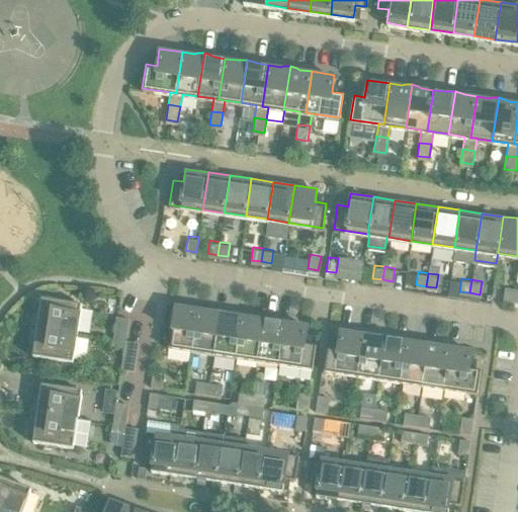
[(513,300),(515,286),(505,284),(503,297),(513,300)]
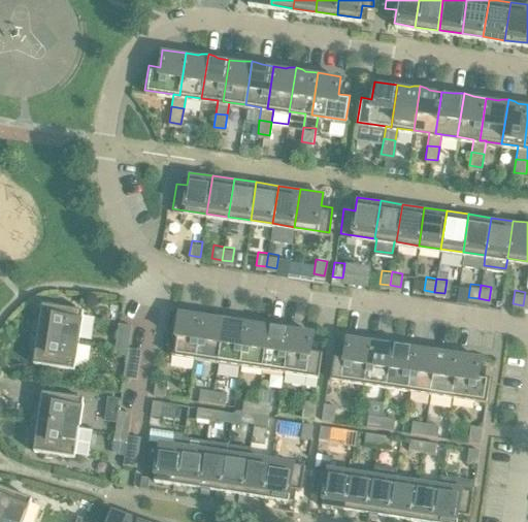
[(78,337),(83,307),(42,301),(40,313),(37,313),(35,317),(34,321),(32,325),(32,330),(78,337)]
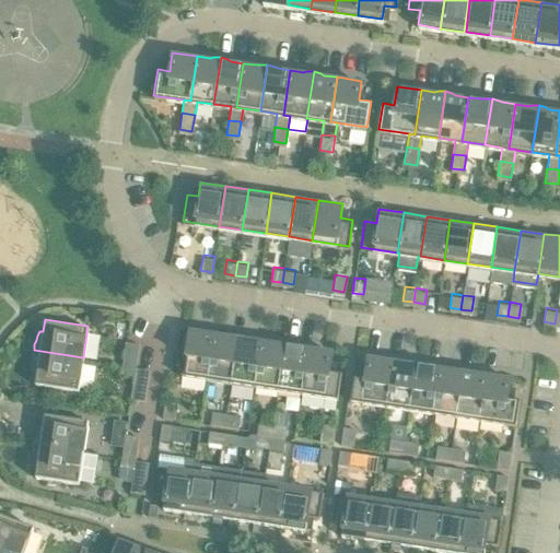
[(208,377),(214,332),(201,330),(198,329),(195,328),(190,327),(187,327),(184,327),(179,328),(182,334),(179,344),(187,345),(184,372),(182,372),(182,373),(208,377)]
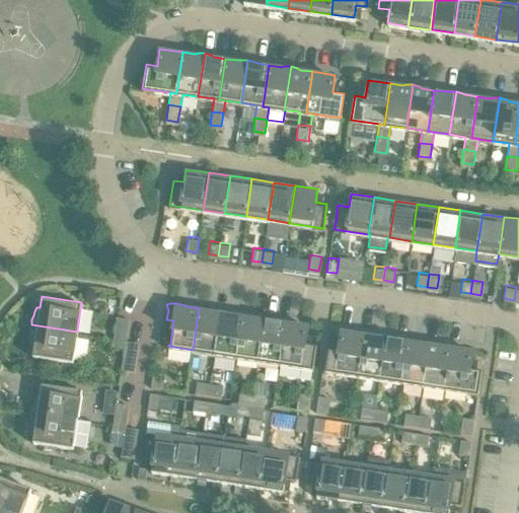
[(214,353),(221,309),(217,309),(214,309),(211,310),(199,308),(193,350),(214,353)]
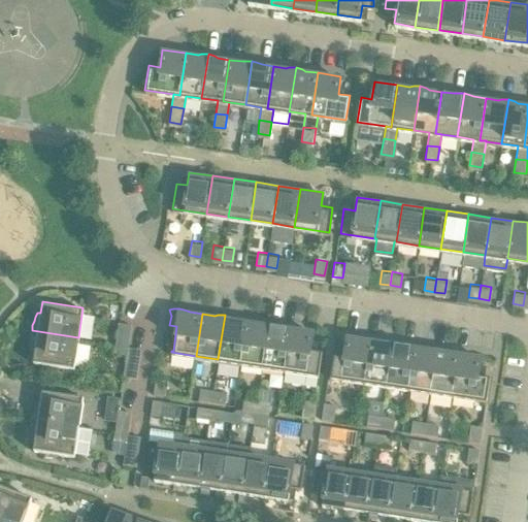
[(239,362),(246,321),(234,319),(231,317),(228,316),(225,315),(218,359),(239,362)]
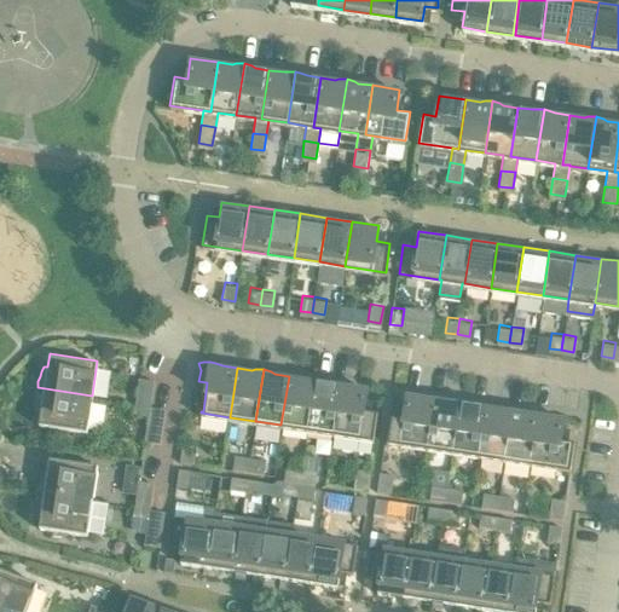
[(150,404),(155,377),(139,375),(134,410),(149,413),(145,438),(160,440),(166,406),(150,404)]
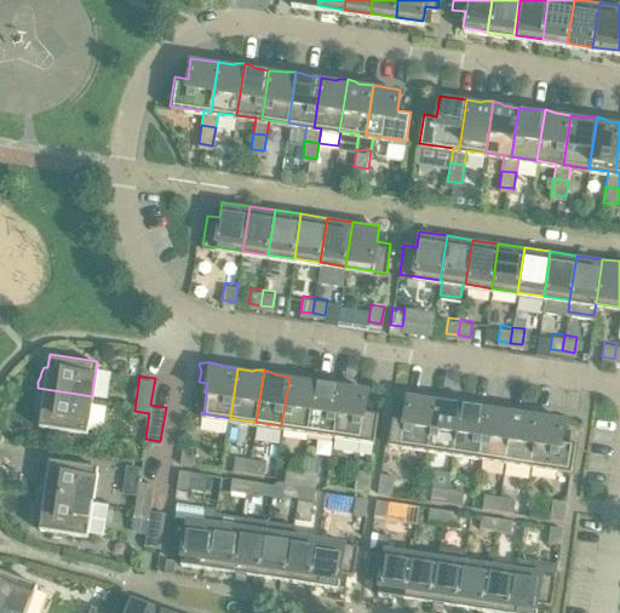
[(308,429),(315,378),(311,378),(308,378),(304,378),(290,377),(281,425),(308,429)]
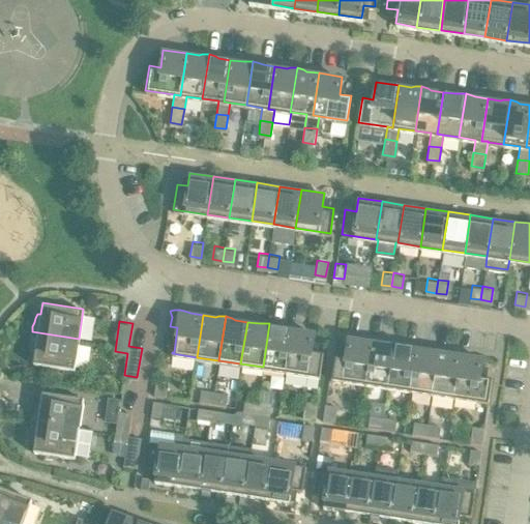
[(285,371),(291,328),(278,326),(276,325),(272,324),(269,323),(263,367),(285,371)]
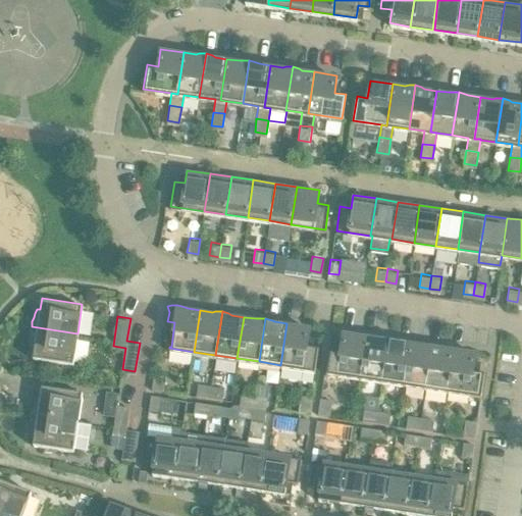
[(318,346),(307,344),(310,326),(286,323),(280,365),(315,370),(318,346)]
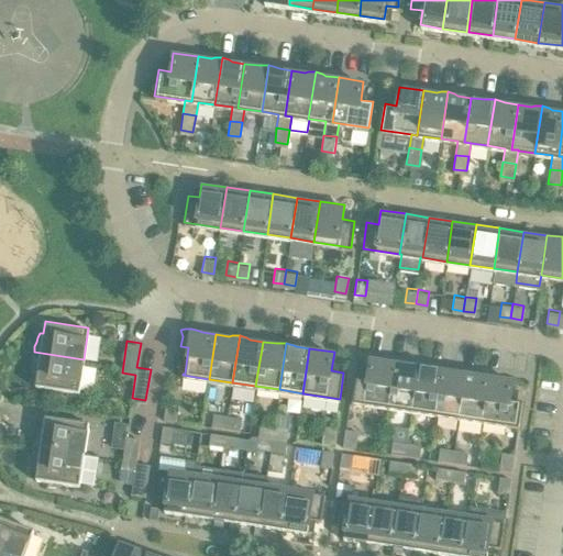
[(79,390),(84,359),(34,352),(33,356),(33,362),(33,366),(34,371),(37,371),(35,384),(79,390)]
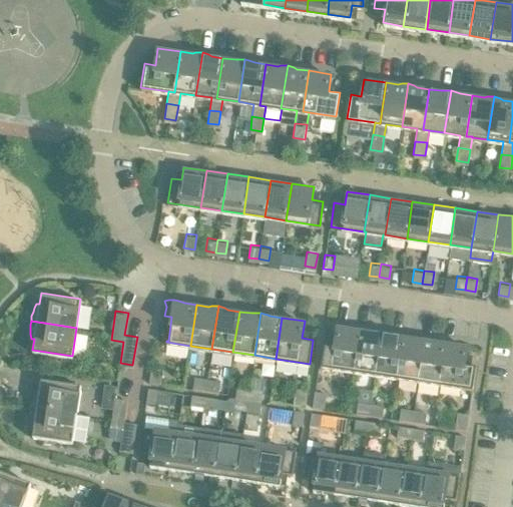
[(354,370),(360,330),(337,326),(335,343),(324,342),(320,365),(354,370)]
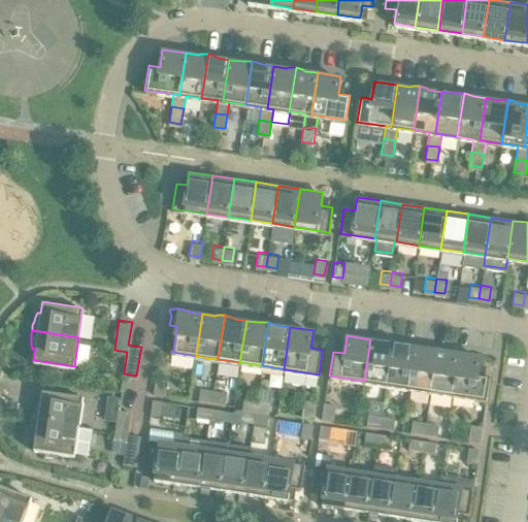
[(386,385),(392,340),(389,340),(386,340),(383,340),(370,339),(364,381),(386,385)]
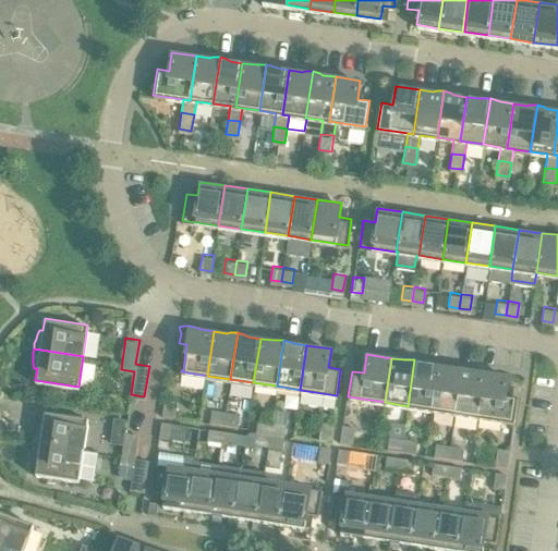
[(432,409),(438,365),(425,363),(422,362),(419,360),(414,359),(408,406),(432,409)]
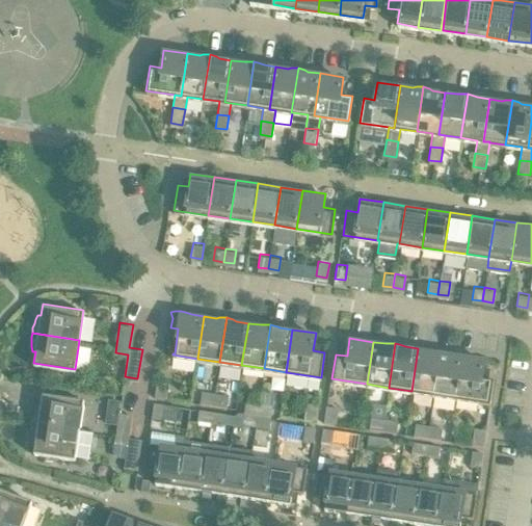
[(433,394),(440,350),(436,349),(433,349),(430,350),(418,348),(411,391),(433,394)]
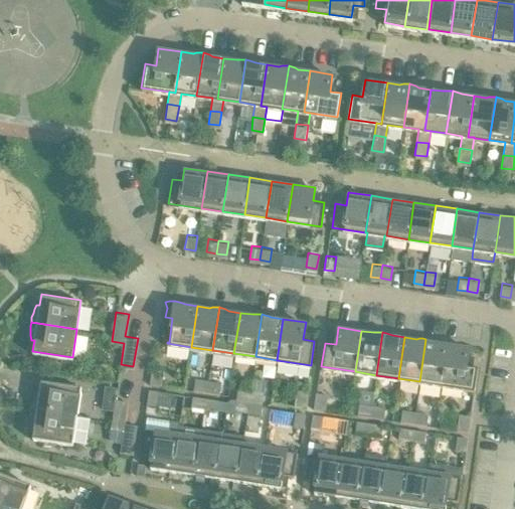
[(441,384),(447,343),(435,342),(432,340),(428,339),(425,339),(419,381),(441,384)]
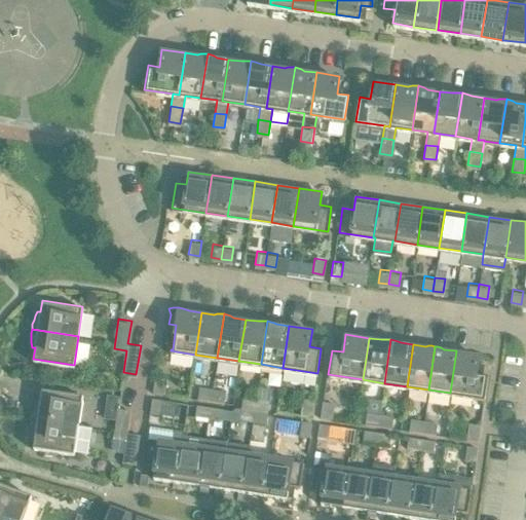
[(484,398),(488,373),(477,372),(480,355),(456,350),(450,393),(484,398)]
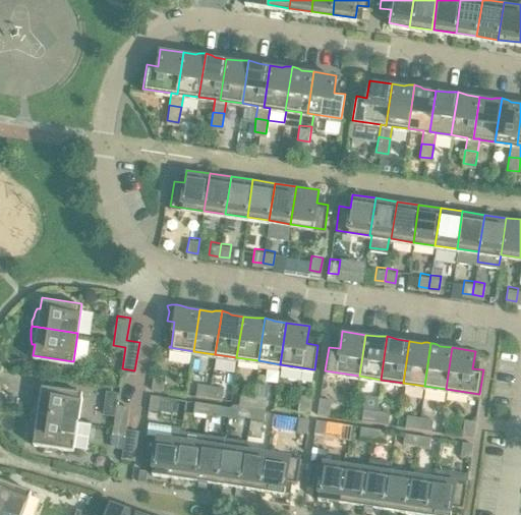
[(163,388),(165,374),(154,372),(152,386),(163,388)]
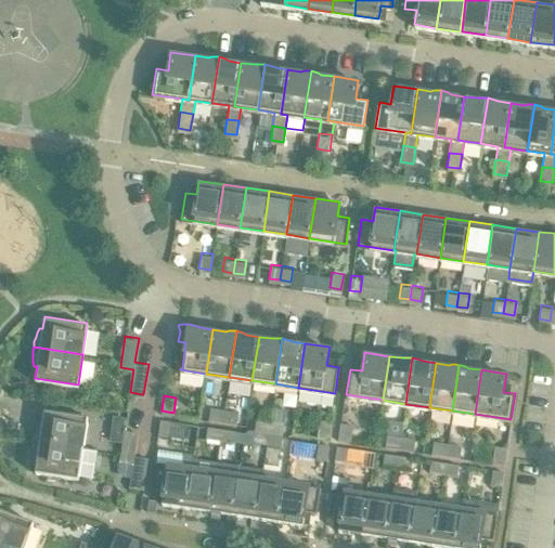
[(222,419),(224,407),(210,405),(208,418),(222,419)]
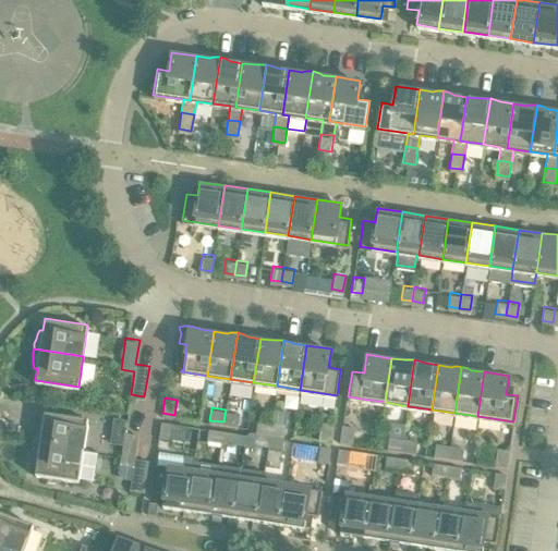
[(238,424),(240,412),(226,409),(223,421),(238,424)]
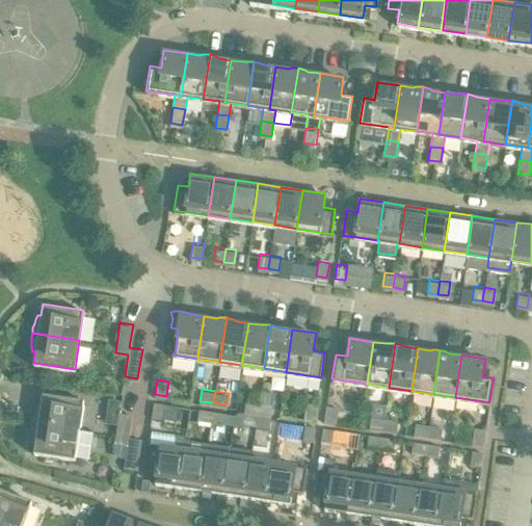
[(79,427),(84,398),(43,392),(41,403),(38,403),(36,408),(34,412),(33,416),(32,421),(79,428),(79,427)]
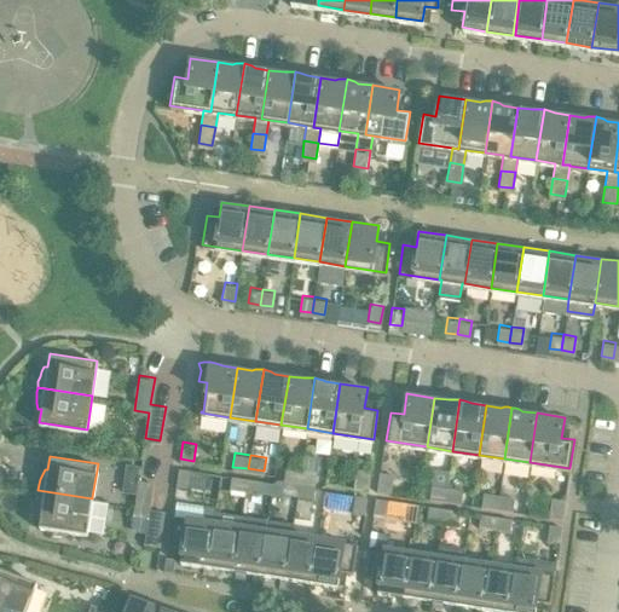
[(127,462),(125,477),(137,478),(139,465),(127,462)]
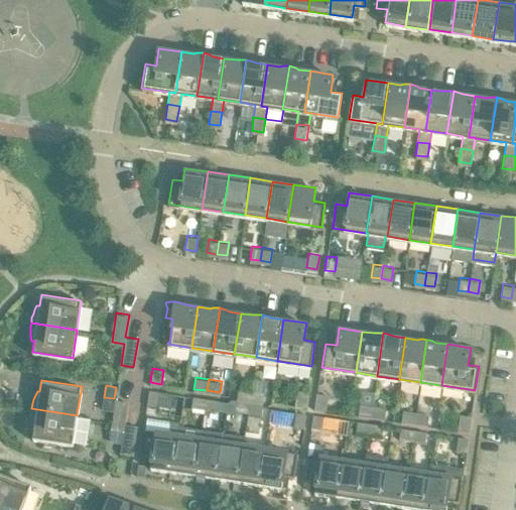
[(249,400),(251,389),(238,387),(237,398),(249,400)]
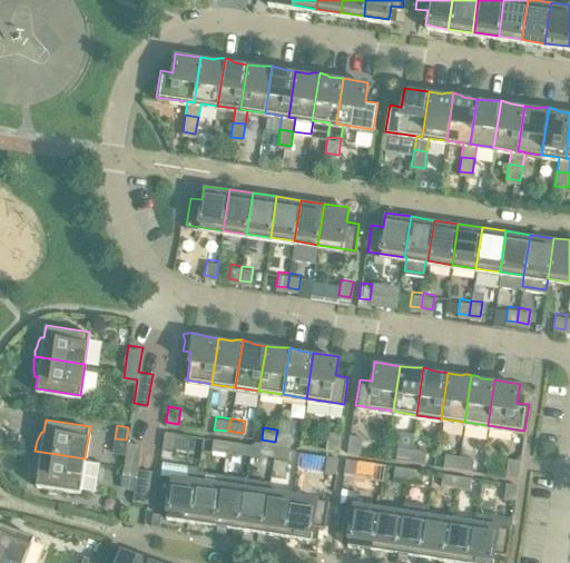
[(174,446),(176,430),(165,428),(163,444),(174,446)]
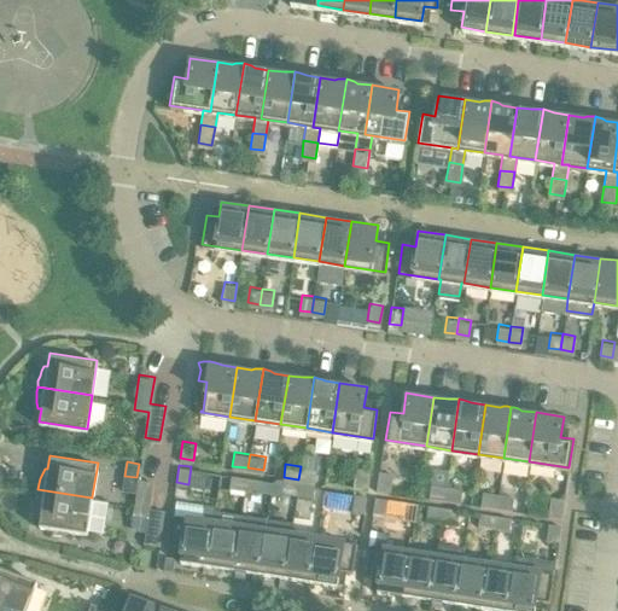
[(367,486),(371,467),(356,465),(354,484),(367,486)]
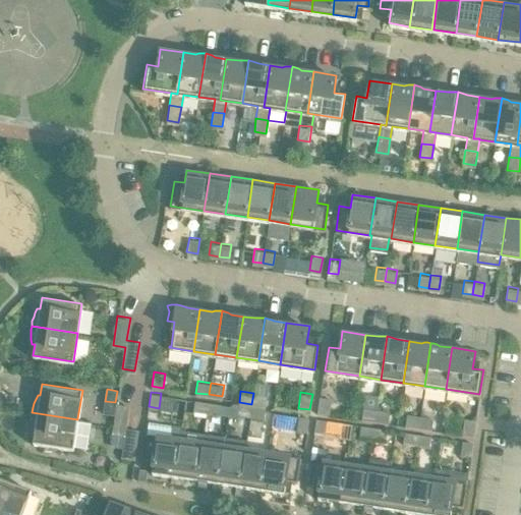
[(265,406),(267,395),(253,393),(251,404),(265,406)]
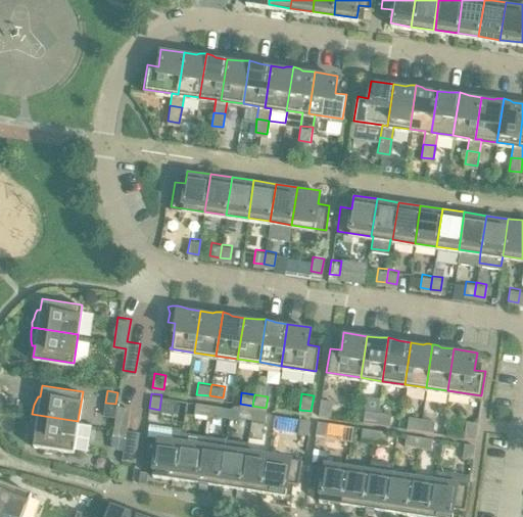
[(330,414),(333,398),(321,396),(319,412),(330,414)]
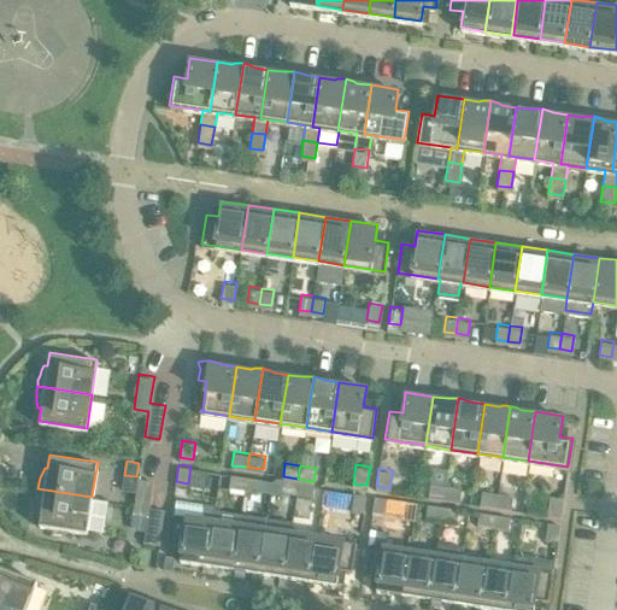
[(245,487),(246,474),(231,471),(229,485),(245,487)]
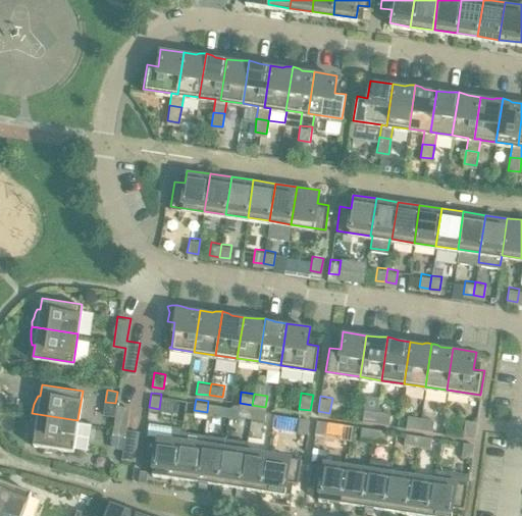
[(219,414),(221,403),(208,401),(207,412),(219,414)]
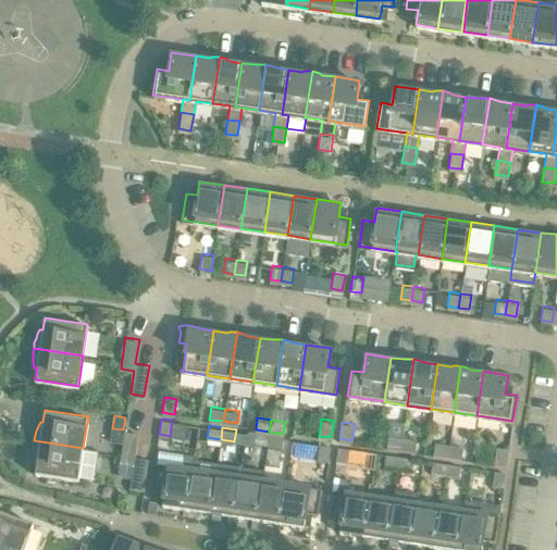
[(135,455),(138,432),(125,429),(120,461),(134,462),(135,455)]
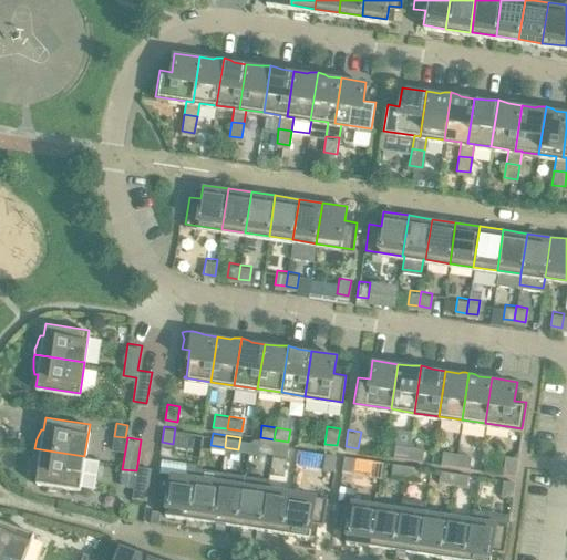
[(272,450),(274,439),(260,437),(258,448),(272,450)]
